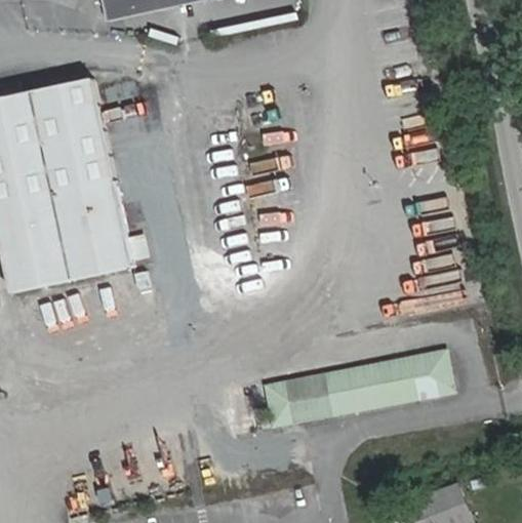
[(103,0),(107,17),(211,0),(103,0)]
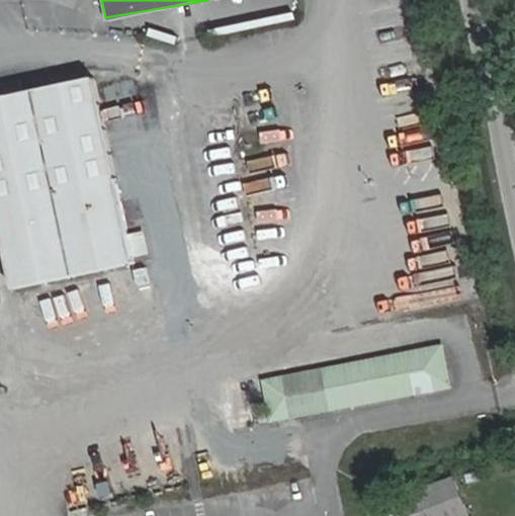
[(77,34),(0,49),(0,121),(35,283),(125,265),(77,34)]
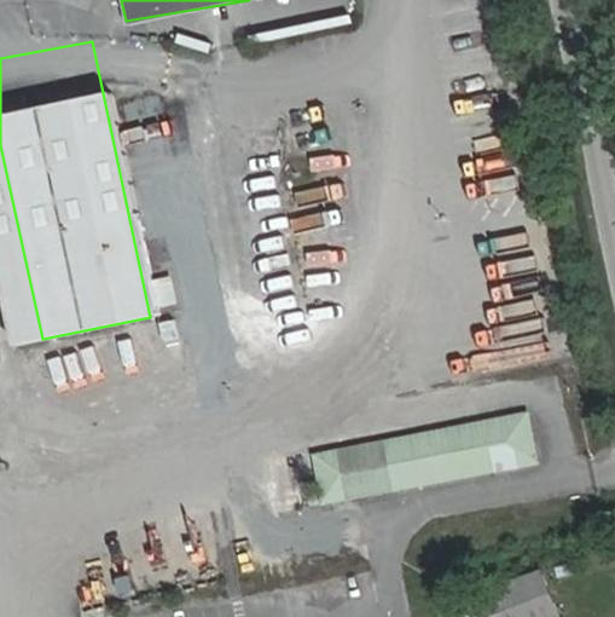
[(42,339),(0,145),(0,298),(10,345),(42,339)]
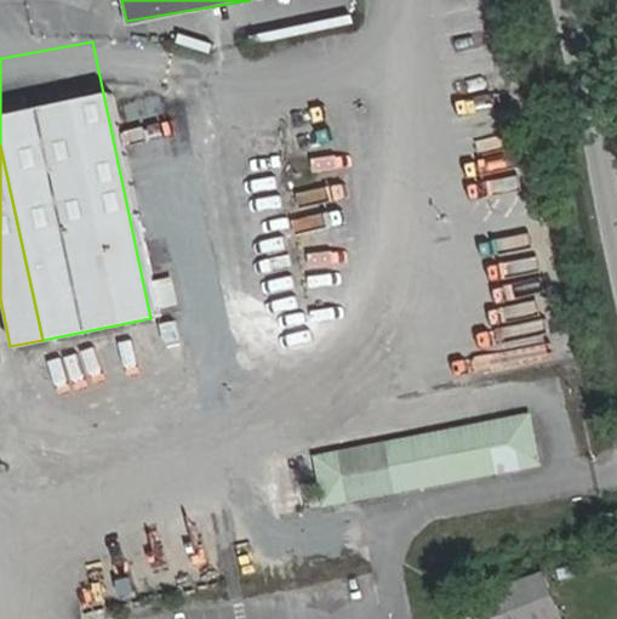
[(35,364),(40,393),(74,388),(69,358),(35,364)]
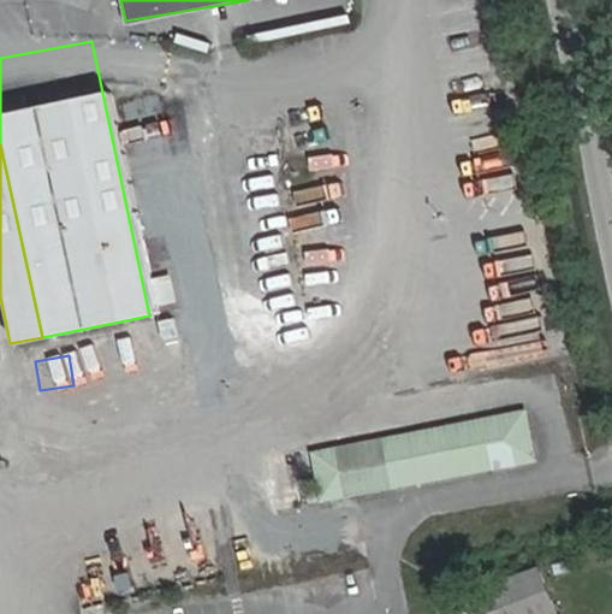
[(528,411),(309,446),(318,500),(538,465),(528,411)]
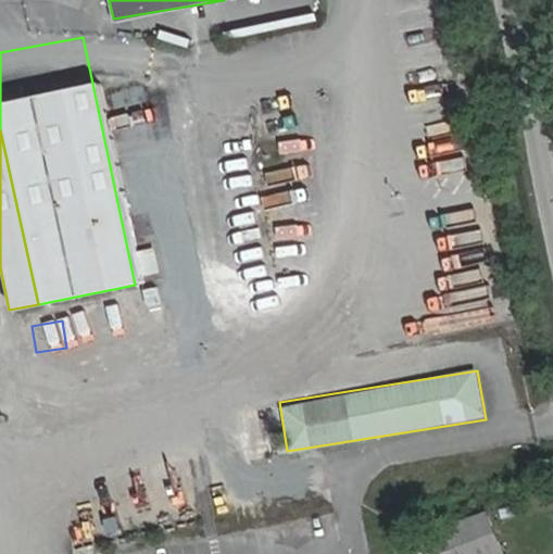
[(423,553),(504,553),(506,553),(490,508),(417,537),(423,553)]
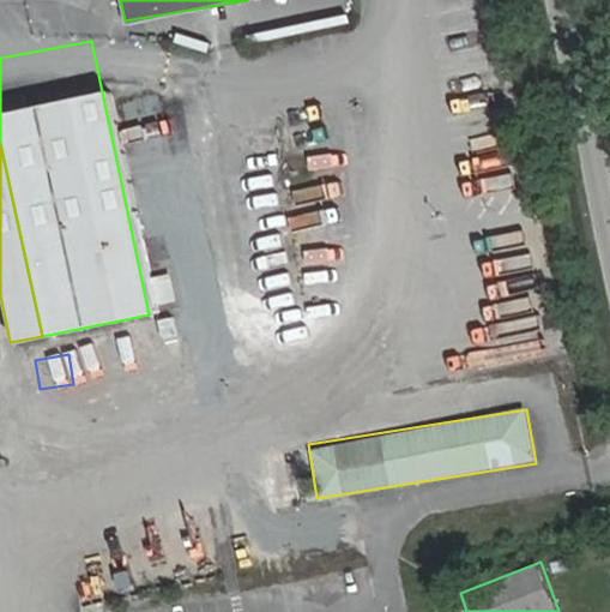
All buildings are outlined.
